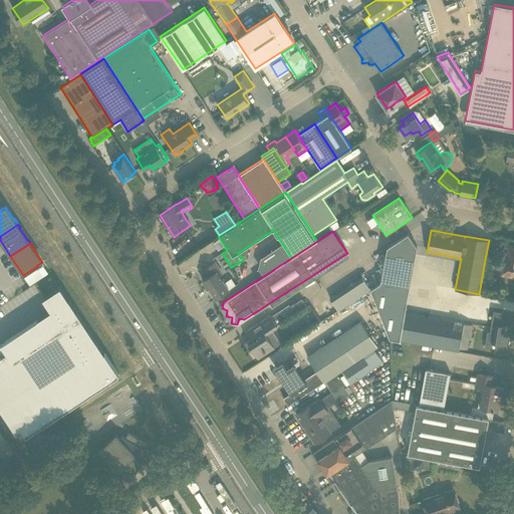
[(513,244),(509,243),(507,253),(506,258),(503,274),(513,275),(513,244)]
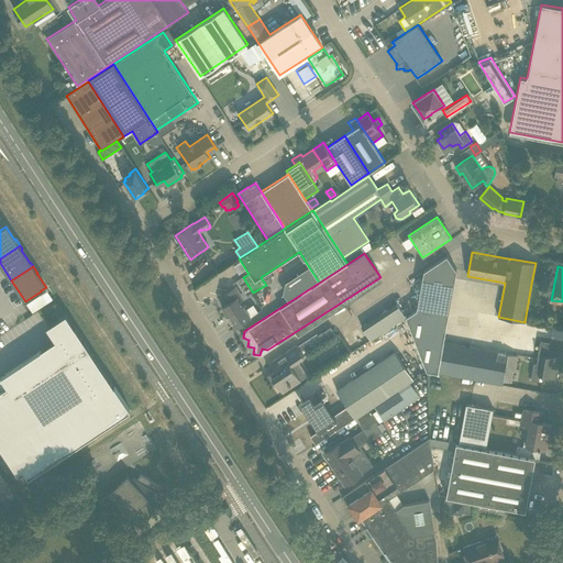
[(246,283),(236,288),(241,295),(243,299),(253,293),(246,283)]
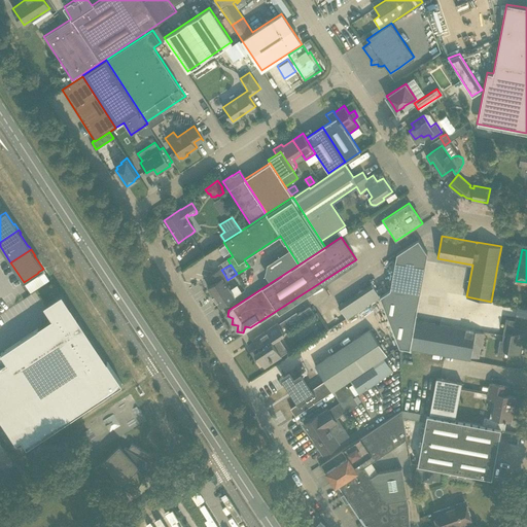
[(503,267),(497,266),(495,278),(501,279),(503,267)]
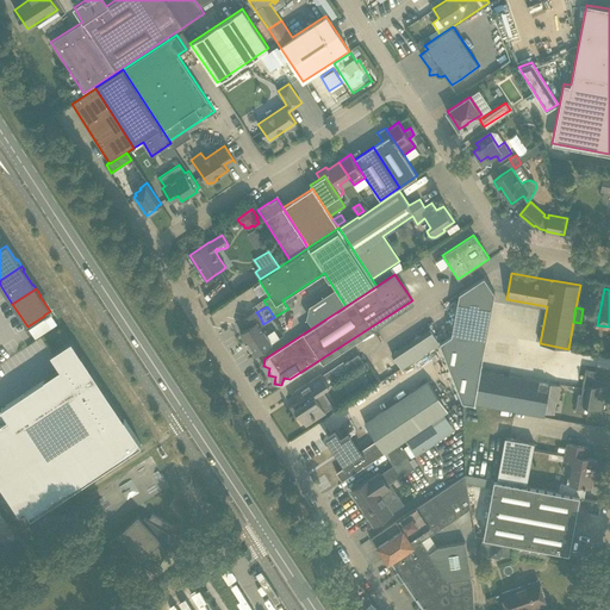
[(272,343),(257,322),(261,319),(255,310),(240,321),(246,329),(241,332),(255,354),(272,343)]
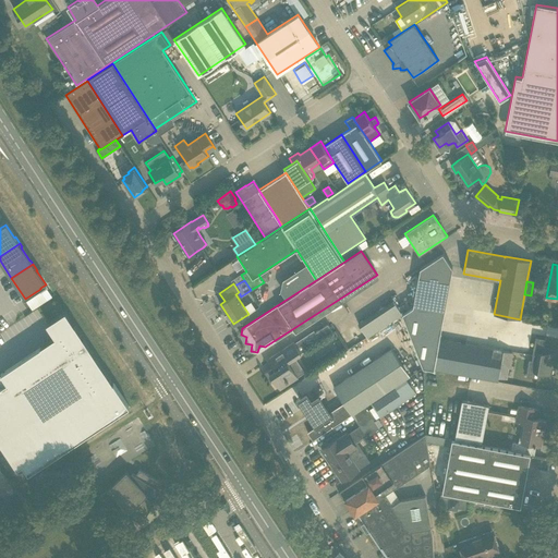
[(55,338),(52,339),(41,346),(40,347),(1,374),(7,383),(1,386),(0,387),(0,443),(16,469),(22,464),(28,474),(130,407),(113,383),(112,383),(111,380),(83,338),(81,335),(74,325),(69,328),(63,319),(49,328),(56,337),(55,338)]
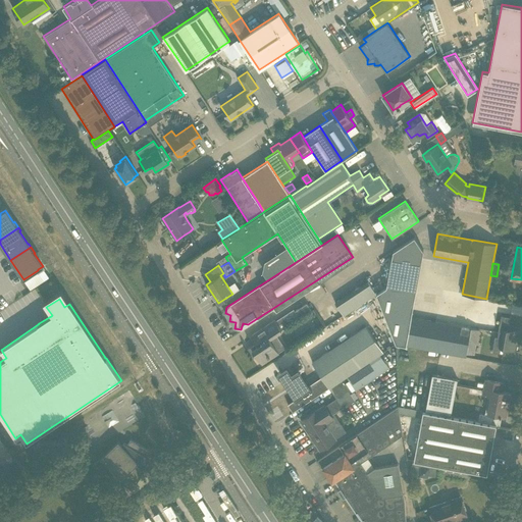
[(294,308),(274,320),(281,330),(300,318),(311,311),(307,303),(295,310),(294,308)]
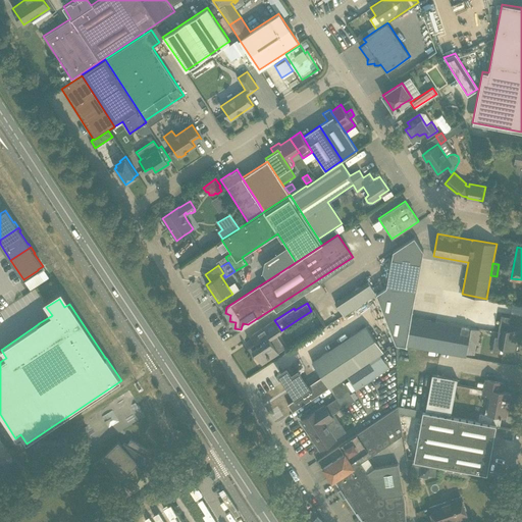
[(510,316),(501,315),(497,337),(494,336),(492,346),(493,346),(492,352),(503,354),(517,357),(518,350),(516,350),(517,345),(519,345),(520,343),(515,342),(515,337),(517,338),(519,328),(508,325),(510,316)]
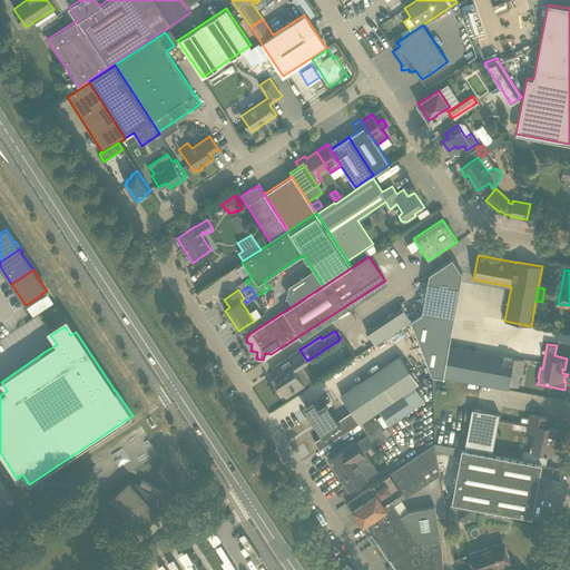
[(449,346),(442,376),(509,389),(509,384),(514,359),(449,346)]
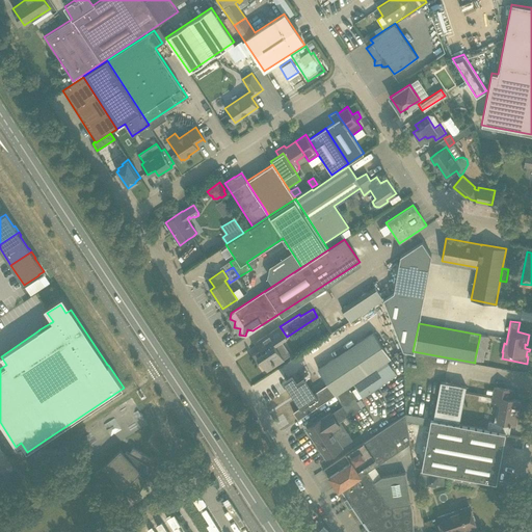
[(287,337),(280,326),(256,342),(261,349),(253,354),(258,364),(261,362),(267,371),(275,365),(284,360),(274,345),(287,337)]
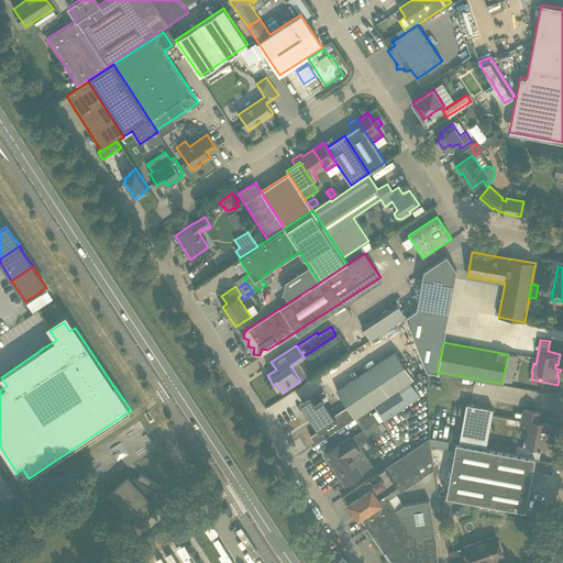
[(395,352),(335,390),(346,406),(354,418),(355,418),(367,410),(374,406),(386,397),(414,379),(403,364),(395,352)]
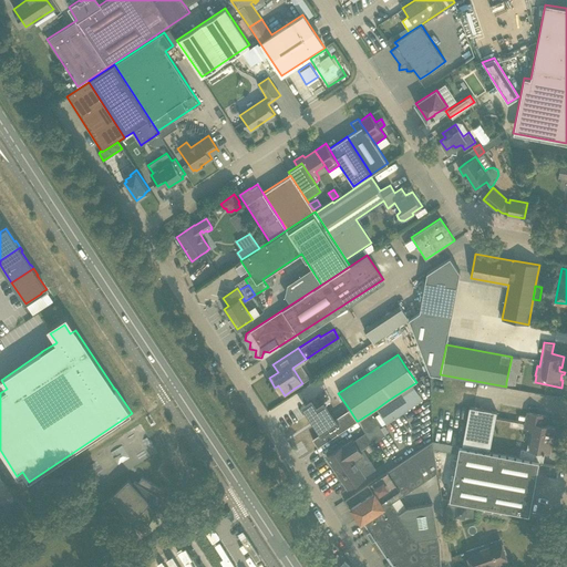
[(512,357),(506,382),(514,384),(519,358),(512,357)]
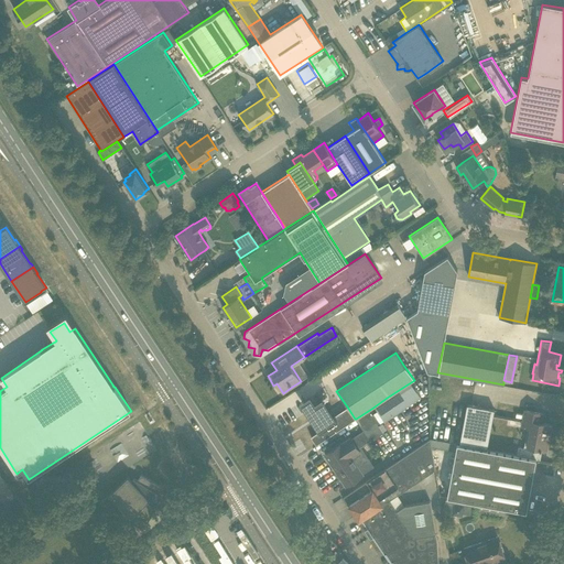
[(310,394),(300,402),(318,431),(311,436),(316,444),(355,419),(347,407),(334,415),(322,398),(315,402),(310,394)]
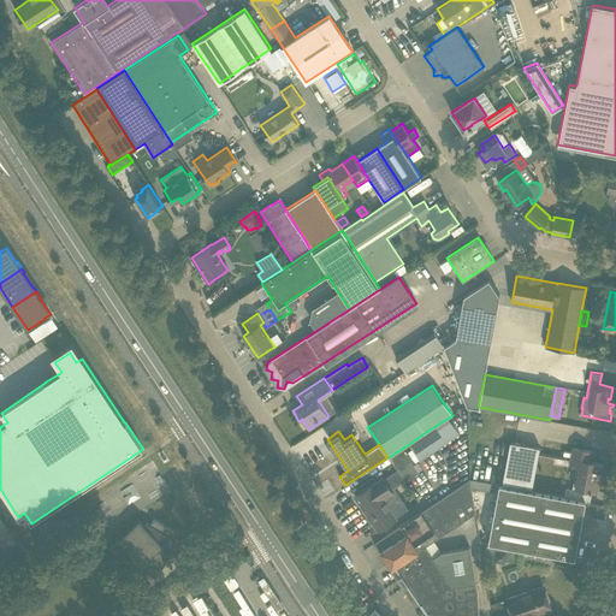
[(422,434),(409,444),(420,460),(433,450),(422,434)]
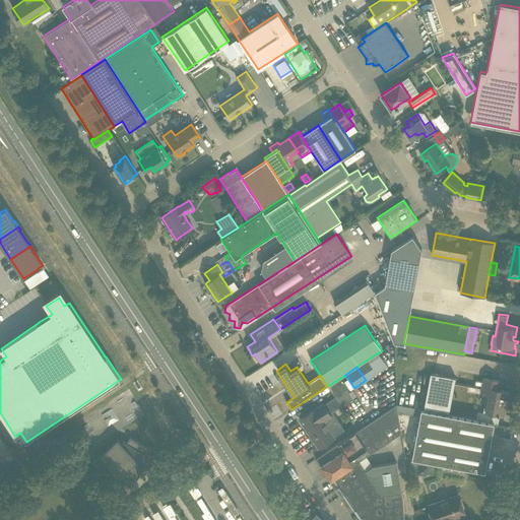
[(448,414),(454,387),(455,377),(431,372),(424,409),(448,414)]
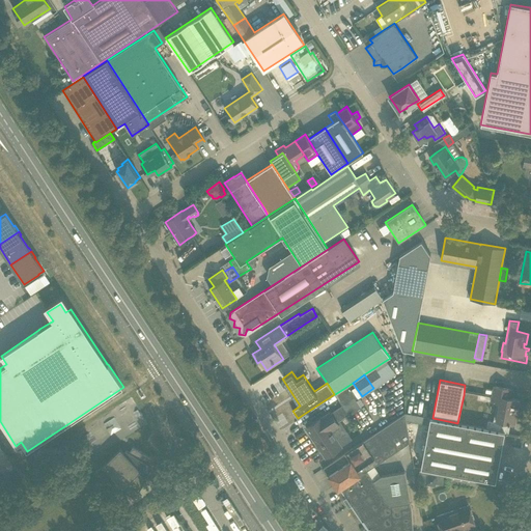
[(491,401),(497,402),(493,421),(487,420),(486,428),(504,431),(507,431),(509,422),(514,423),(519,399),(508,397),(510,389),(494,386),(491,401)]
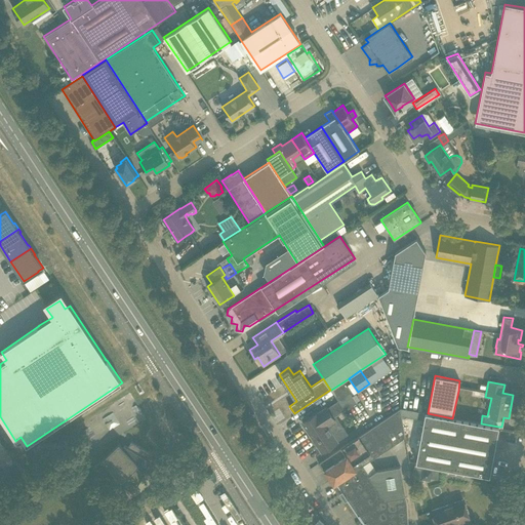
[(325,407),(311,416),(303,422),(321,451),(336,441),(326,425),(334,419),(332,417),(345,410),(356,403),(351,395),(354,393),(349,385),(346,387),(342,382),(331,390),(337,400),(326,408),(325,407)]
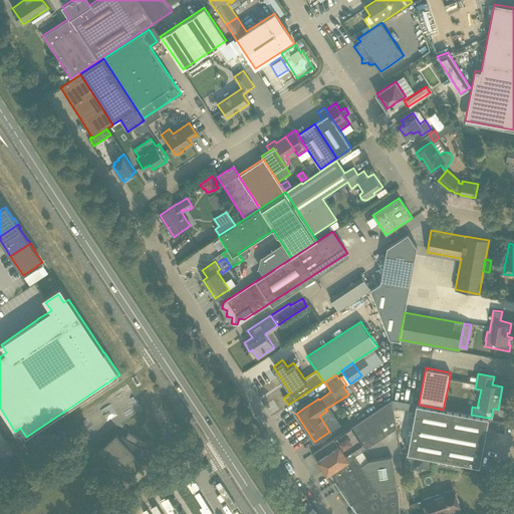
[(355,455),(397,428),(393,408),(392,400),(350,427),(358,439),(353,442),(358,449),(335,464),(337,467),(329,472),(350,504),(351,503),(357,511),(358,511),(359,513),(399,513),(398,493),(392,456),(369,460),(361,465),(355,455)]
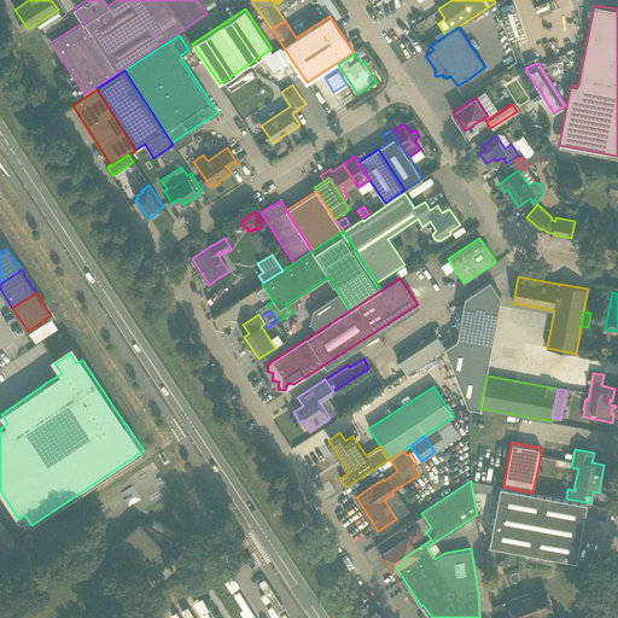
[(500,487),(471,481),(472,490),(499,495),(500,491),(500,487)]
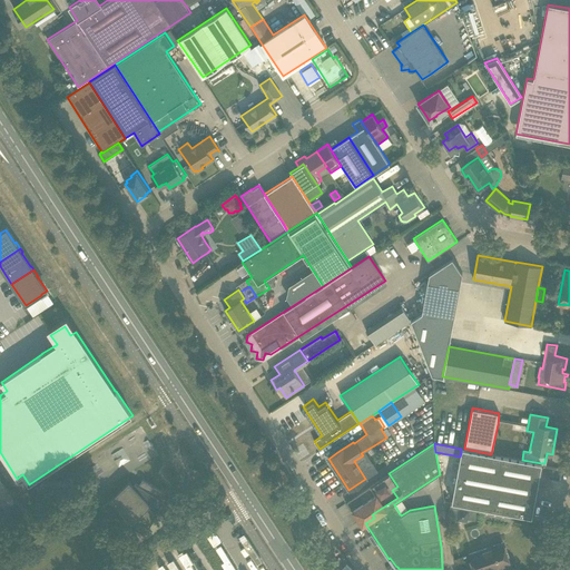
[(464,449),(462,448),(461,449),(461,453),(460,457),(451,502),(495,510),(510,512),(531,517),(541,463),(522,460),(505,457),(491,454),(464,449)]
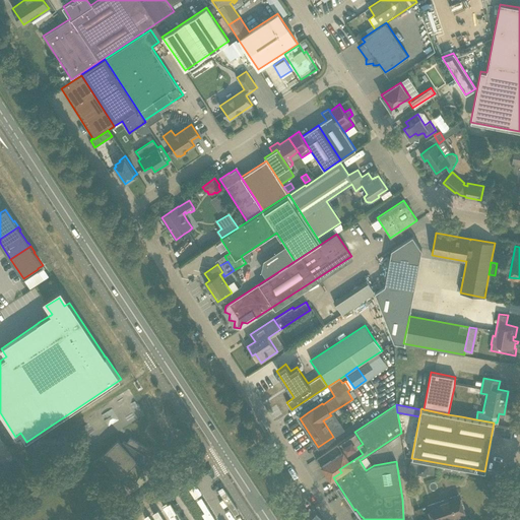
[(342,452),(330,460),(322,466),(331,479),(333,477),(341,472),(339,469),(363,454),(358,447),(363,444),(354,432),(337,444),(342,452)]
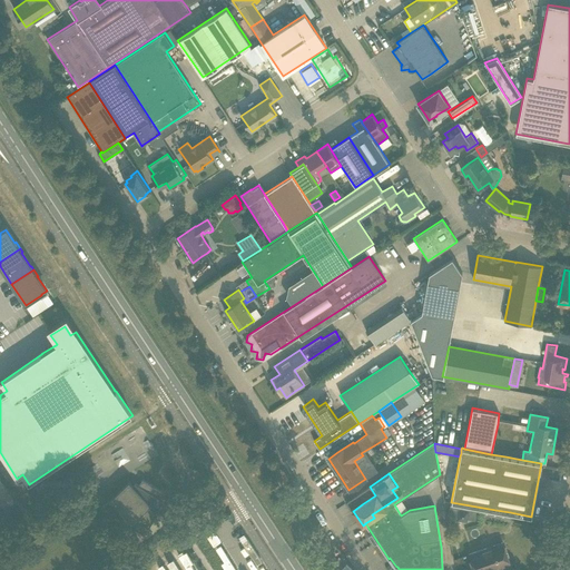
[(110,500),(123,512),(118,519),(145,534),(168,494),(143,479),(138,485),(135,483),(134,485),(129,481),(110,500)]
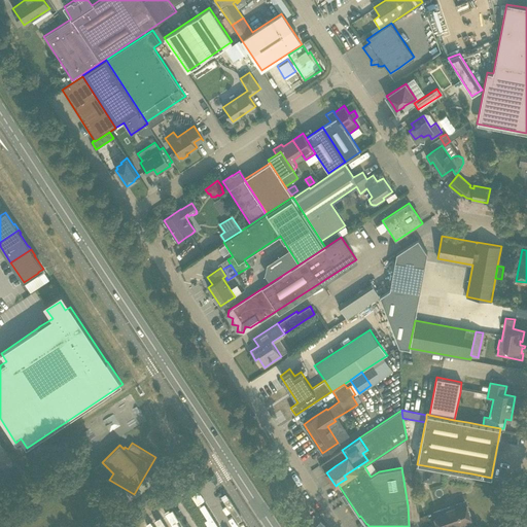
[(440,481),(442,472),(416,468),(415,476),(440,481)]
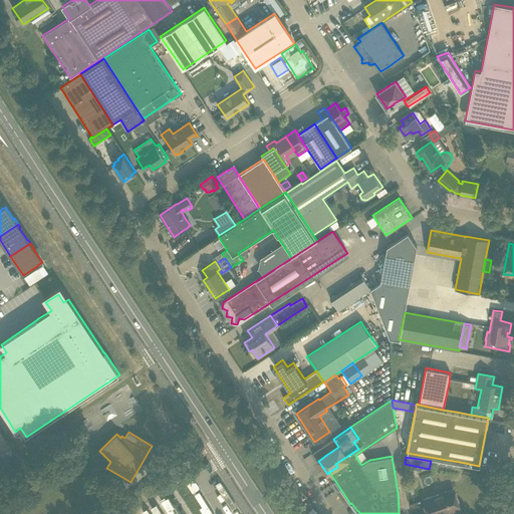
[(453,489),(444,492),(422,500),(426,508),(427,513),(438,513),(449,511),(449,513),(460,509),(453,489)]
